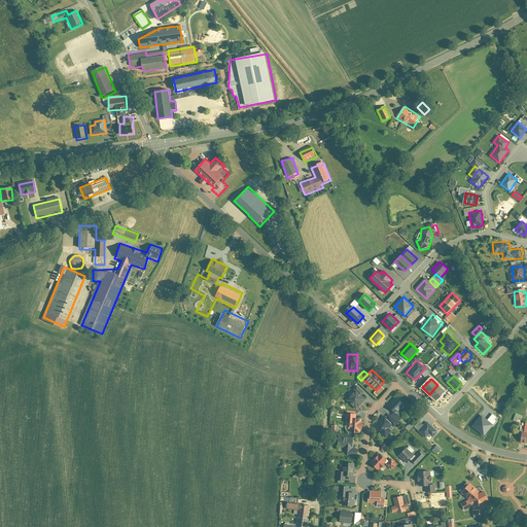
[(445,392),(437,385),(429,394),(436,400),(445,392)]
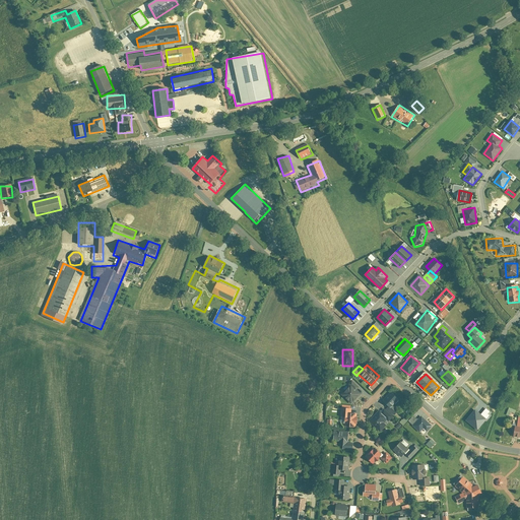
[(353,381),(349,385),(356,390),(360,386),(353,381)]
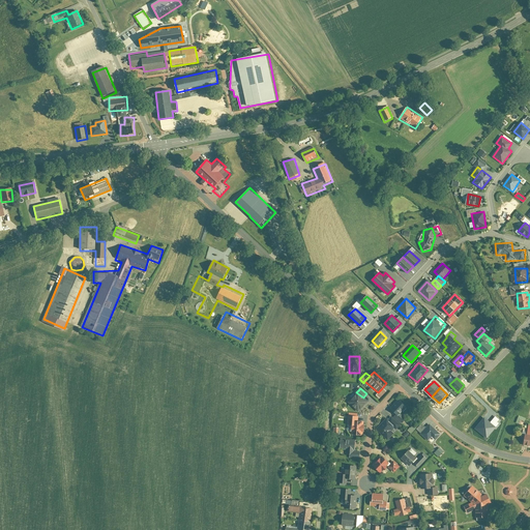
[(376,394),(379,399),(385,391),(382,388),(378,392),(376,394)]
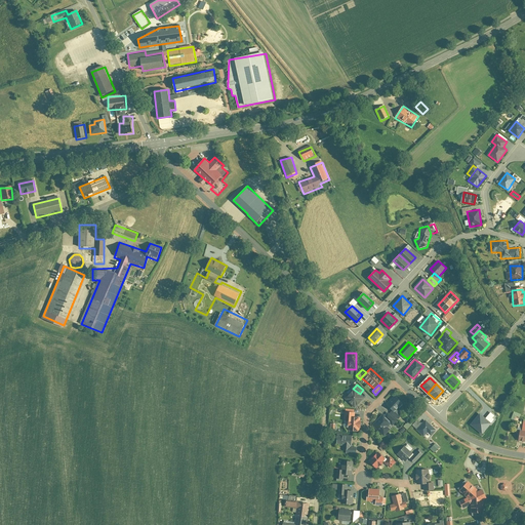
[(354,392),(347,402),(356,409),(363,400),(354,392)]
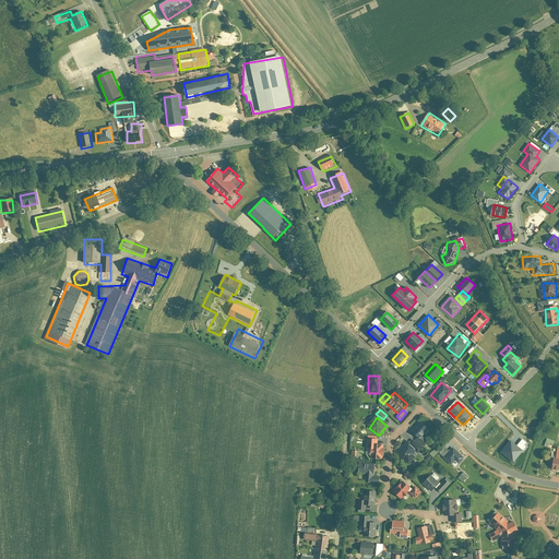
[(412,431),(418,438),(430,427),(423,420),(412,431)]
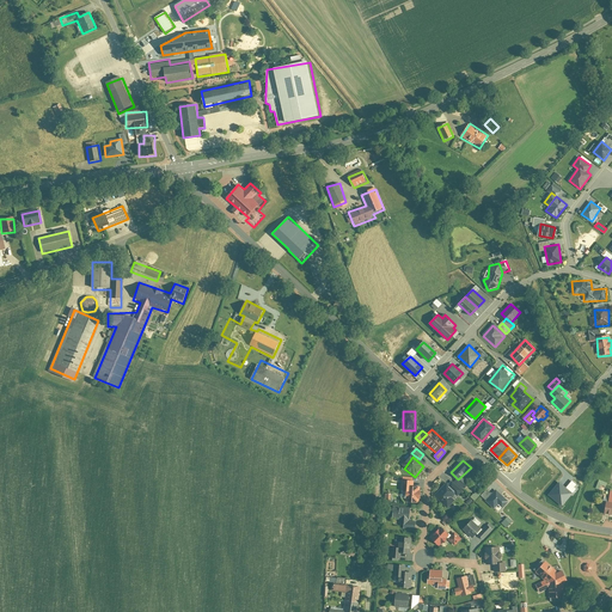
[(420,503),(420,501),(422,501),(422,491),(420,491),(420,488),(412,488),(412,481),(401,482),(401,493),(407,493),(407,503),(420,503)]
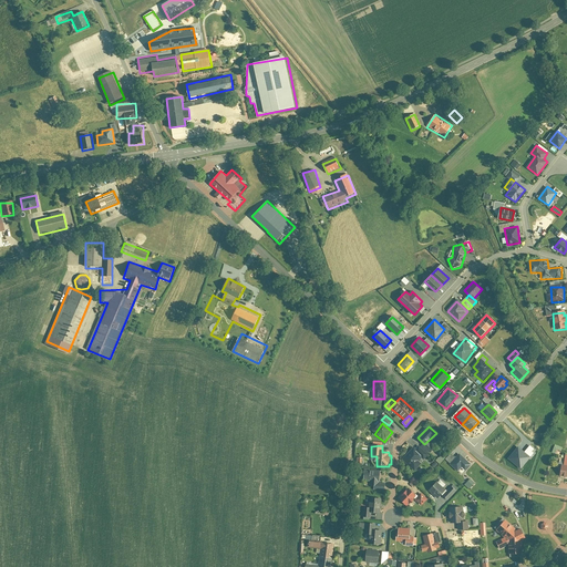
[(517,447),(507,460),(521,470),(529,459),(517,447)]
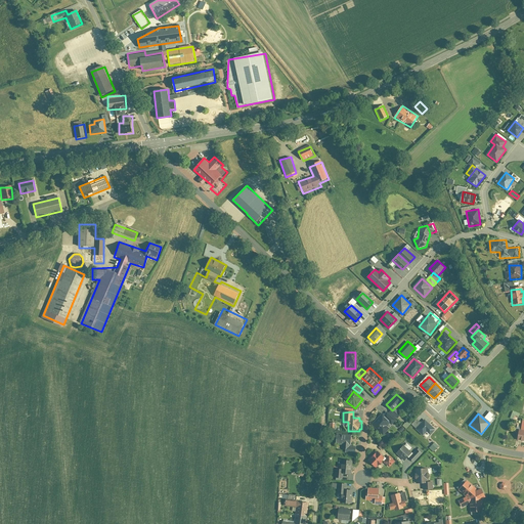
[(381,417),(373,426),(383,436),(391,427),(381,417)]
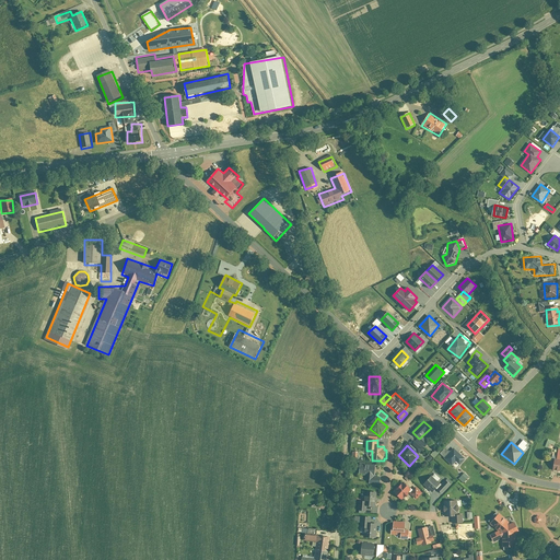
[(445,448),(440,454),(444,458),(450,453),(445,448)]
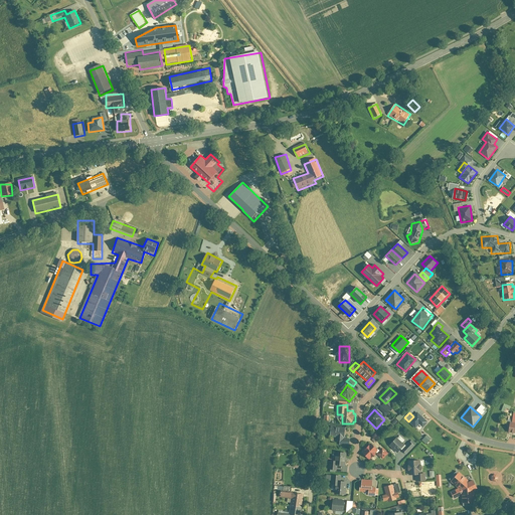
[(416,414),(409,422),(415,428),(423,420),(416,414)]
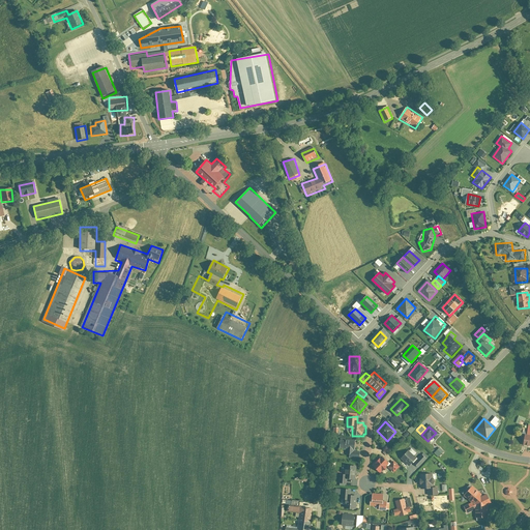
[(342,438),(342,450),(356,449),(356,438),(342,438)]
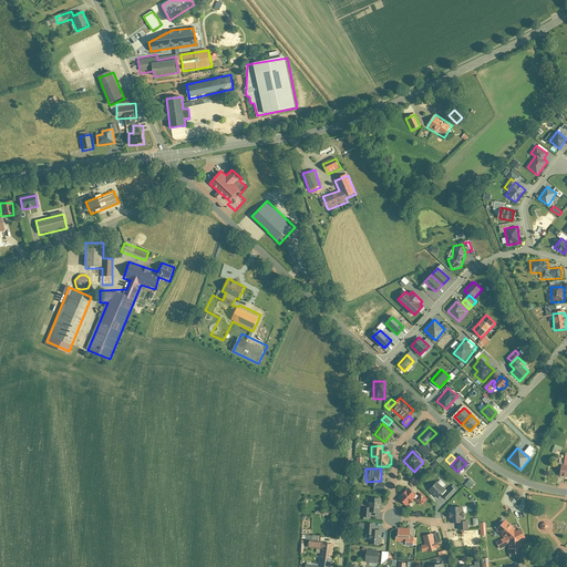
[(470,480),(465,485),(470,490),(474,484),(470,480)]
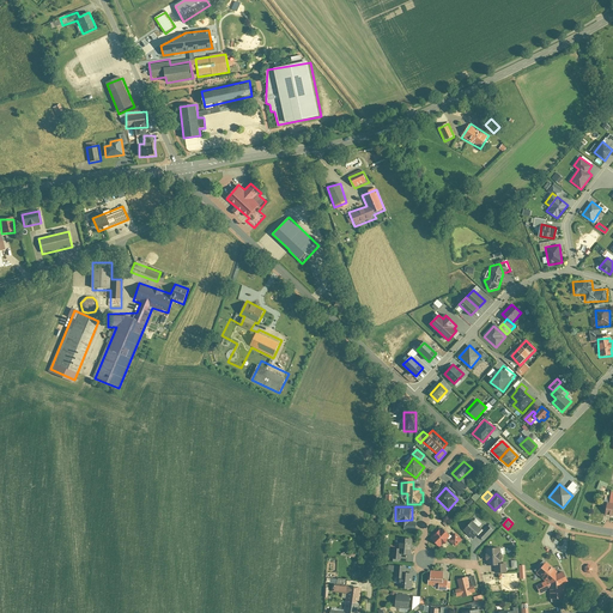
[(473,522),(463,532),(474,541),(484,532),(473,522)]
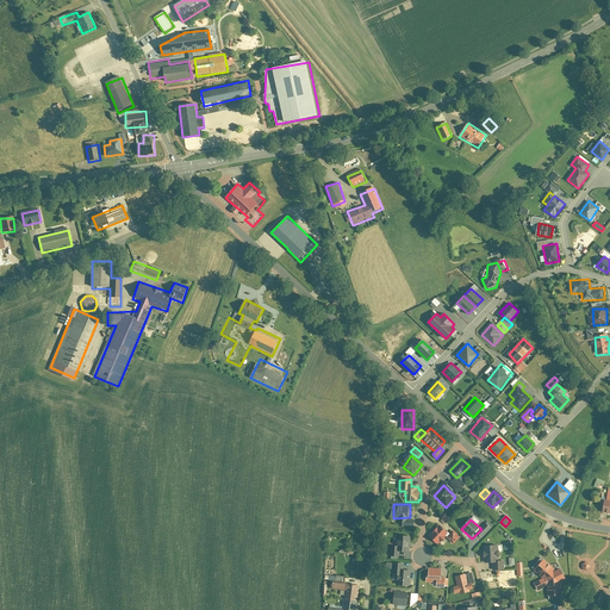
[(478,535),(483,539),(491,528),(486,524),(478,535)]
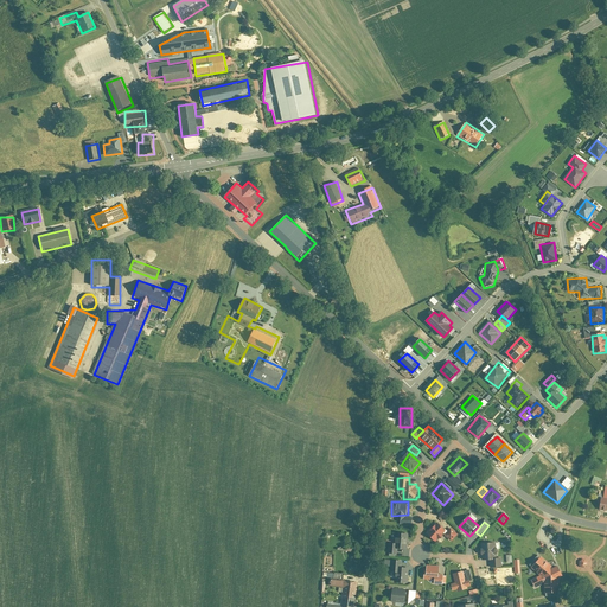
[(440,523),(428,535),(438,543),(448,531),(440,523)]
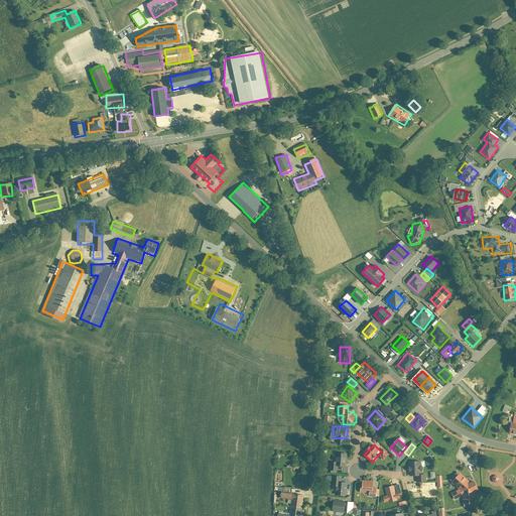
[(383,453),(378,457),(383,463),(388,458),(383,453)]
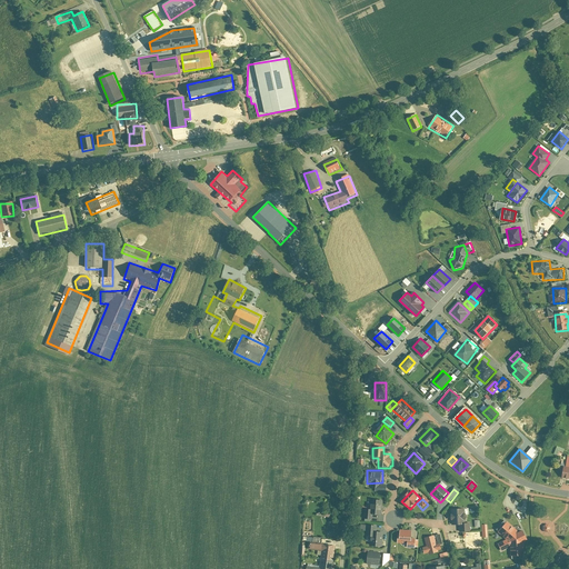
[(383,500),(371,500),(371,515),(383,515),(383,500)]
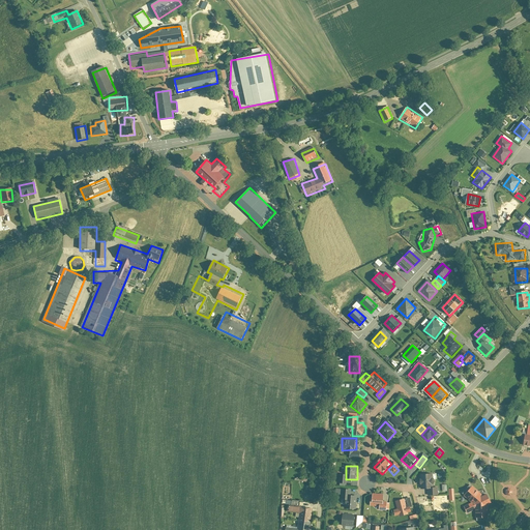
[(419,475),(419,490),(429,490),(429,497),(438,497),(437,482),(429,482),(429,475),(419,475)]
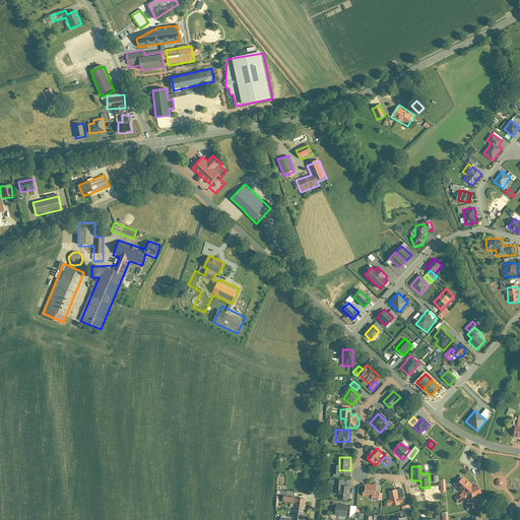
[(463,495),(455,499),(459,506),(467,502),(467,509),(480,509),(480,496),(484,495),(480,485),(477,486),(465,476),(455,489),(463,495)]
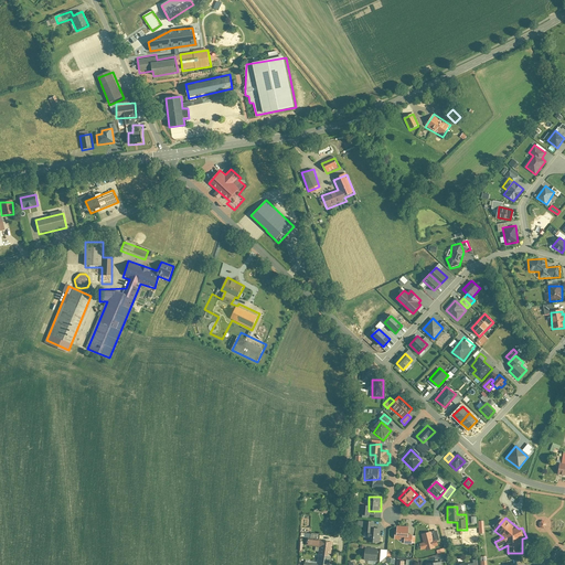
[(373,523),(364,522),(364,529),(369,529),(369,542),(377,542),(379,529),(373,529),(373,523)]
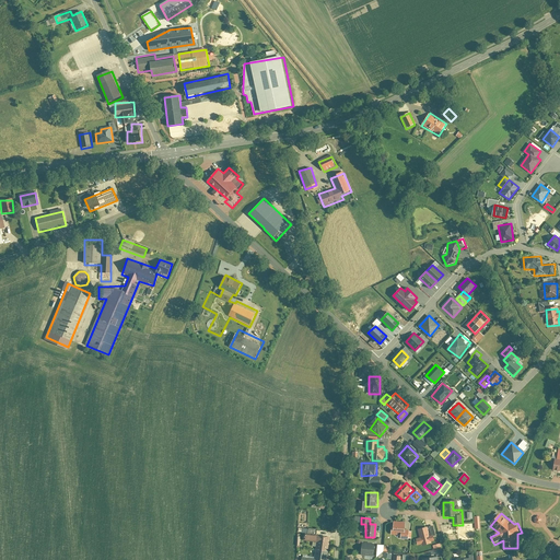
[(410,532),(407,532),(407,523),(392,523),(392,534),(401,534),(401,540),(410,539),(410,532)]
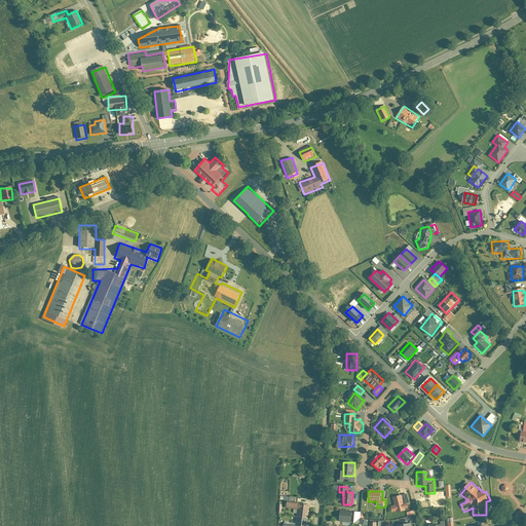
[(390,508),(391,513),(396,513),(406,511),(403,495),(391,498),(393,506),(390,508)]
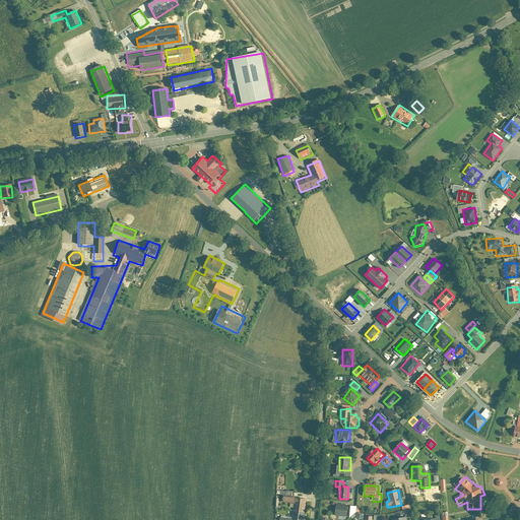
[(293,504),(293,511),(291,517),(281,516),(280,519),(304,519),(305,512),(306,495),(294,494),(294,495),(284,495),(283,503),(293,504)]
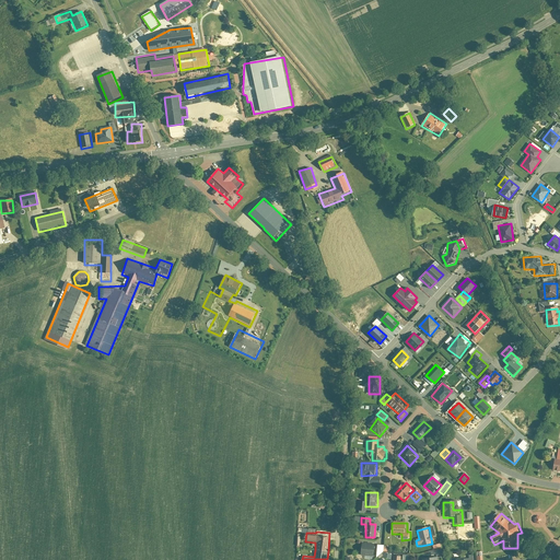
[(360,544),(360,557),(373,557),(373,545),(360,544)]
